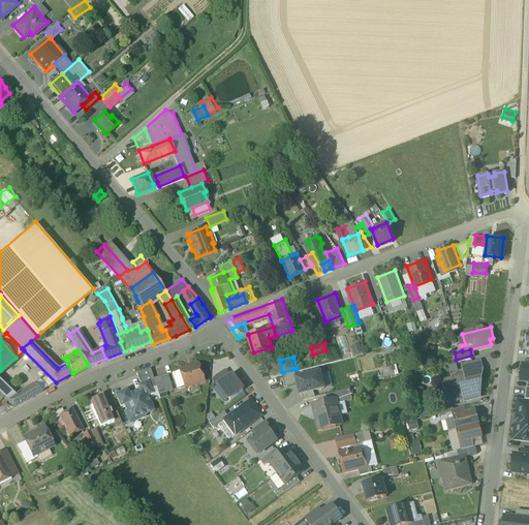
[(480,359),(465,362),(468,371),(479,368),(479,369),(483,368),(480,359)]
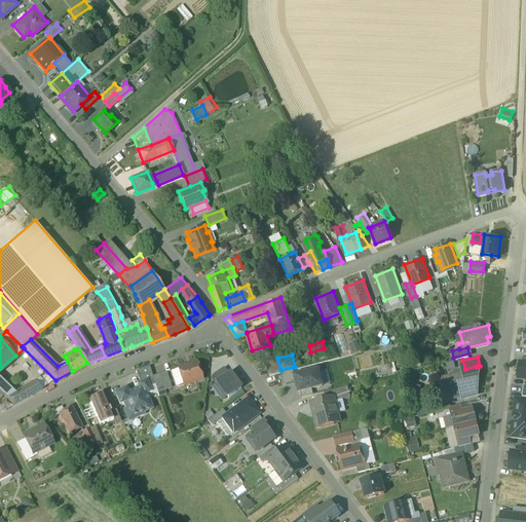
[(277,358),(266,361),(269,373),(280,370),(277,358)]
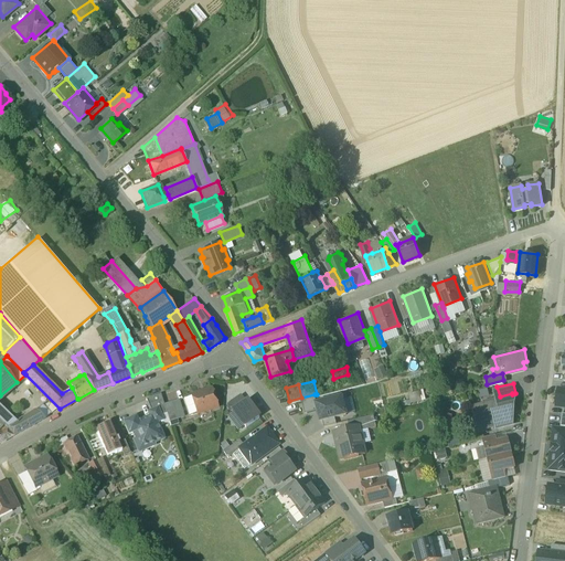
[(211,387),(191,393),(196,411),(216,404),(211,387)]
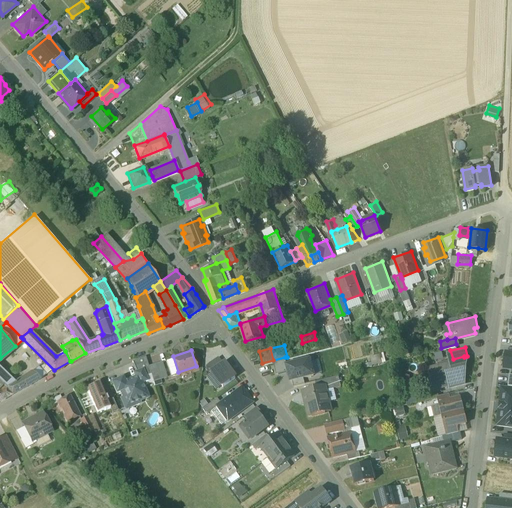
[(384,350),(373,353),(375,361),(386,359),(384,350)]
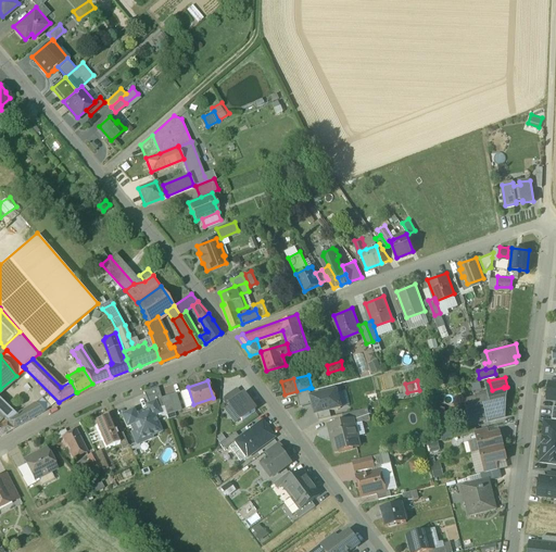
[(158,386),(143,390),(149,402),(162,397),(161,396),(158,386)]
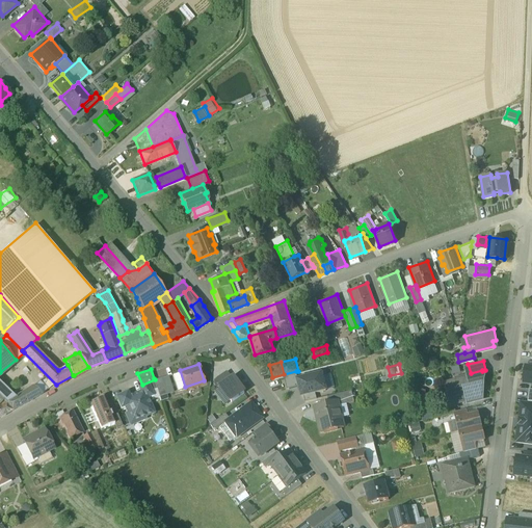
[(185,387),(180,370),(173,372),(178,389),(185,387)]
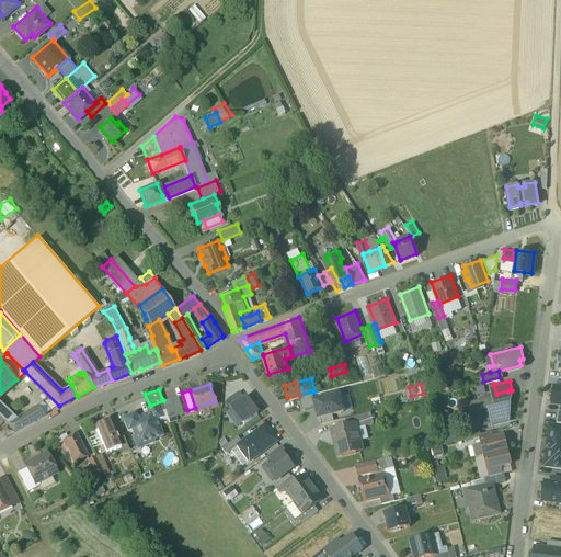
[(238,390),(226,399),(230,406),(232,405),(242,397),(238,390)]
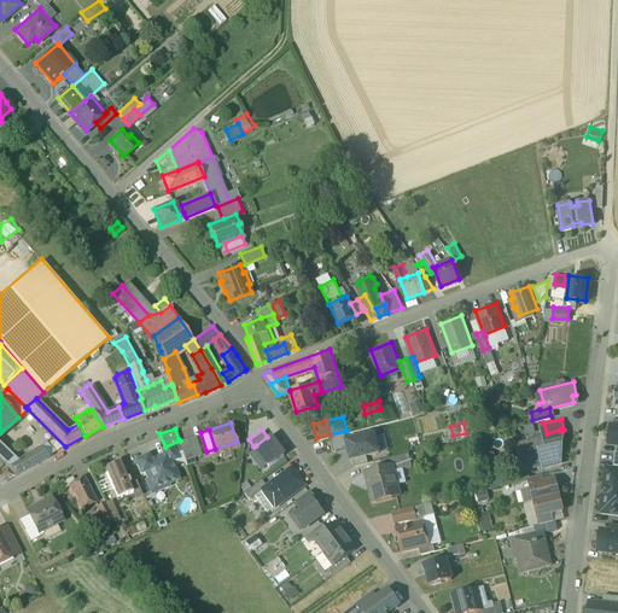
[(547,433),(529,438),(529,441),(517,443),(522,467),(541,462),(541,465),(561,460),(557,443),(563,441),(560,431),(560,430),(547,433)]
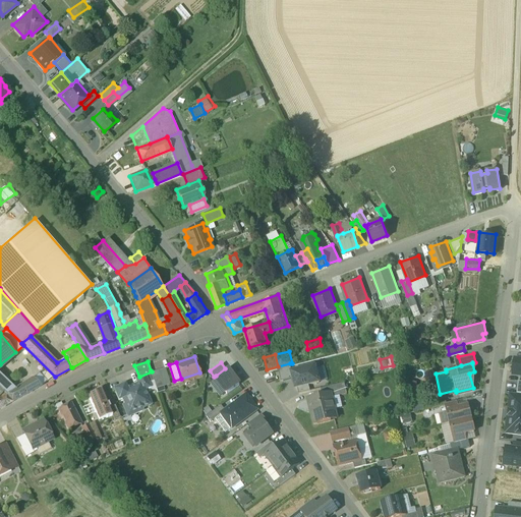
[(290,363),(278,366),(281,378),(293,376),(291,369),(292,369),(290,363)]
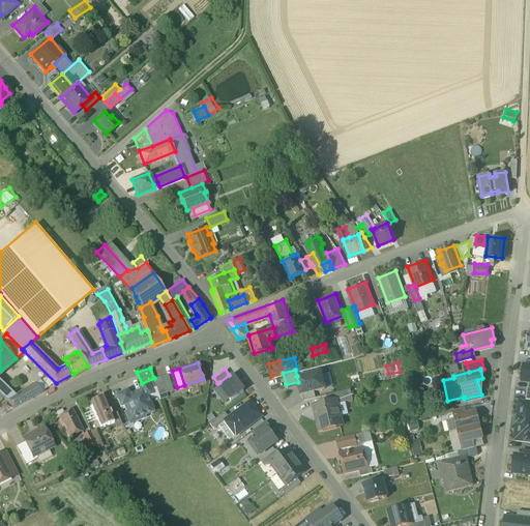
[(315,389),(325,386),(321,370),(297,376),(296,376),(298,382),(300,392),(303,391),(315,389)]
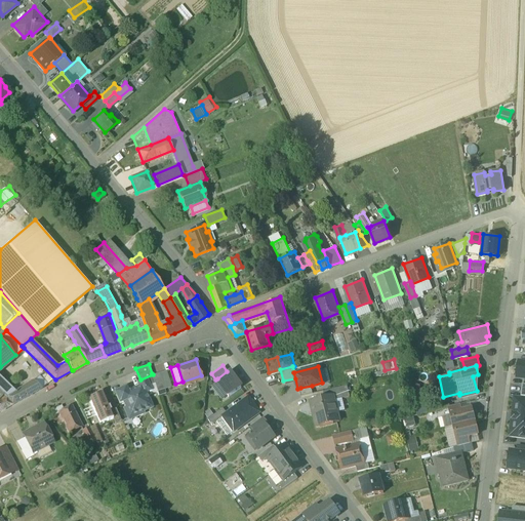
[(166,368),(159,371),(164,387),(171,385),(166,368)]
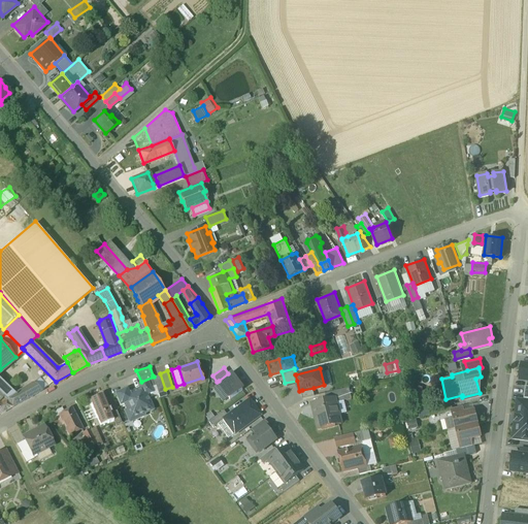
[(228,373),(219,381),(230,396),(242,387),(231,371),(228,373)]
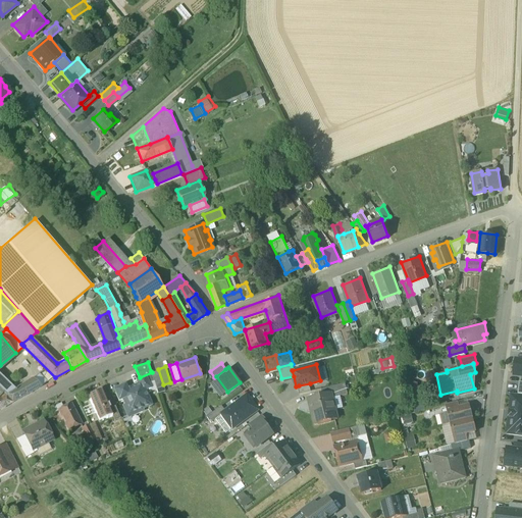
[(158,369),(151,371),(152,372),(154,379),(156,386),(163,384),(158,369)]
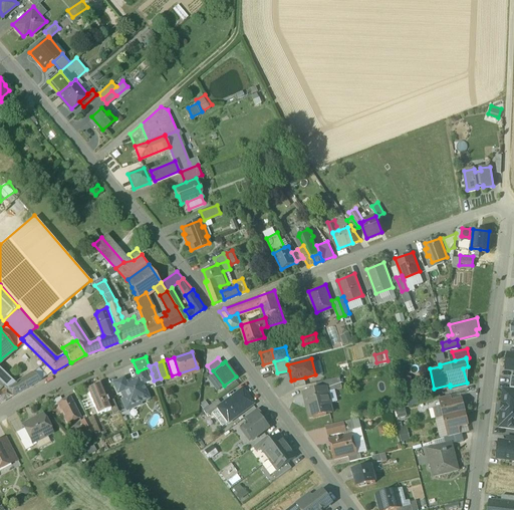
[(138,371),(136,372),(137,375),(140,375),(142,381),(147,379),(146,375),(152,373),(150,366),(138,371)]
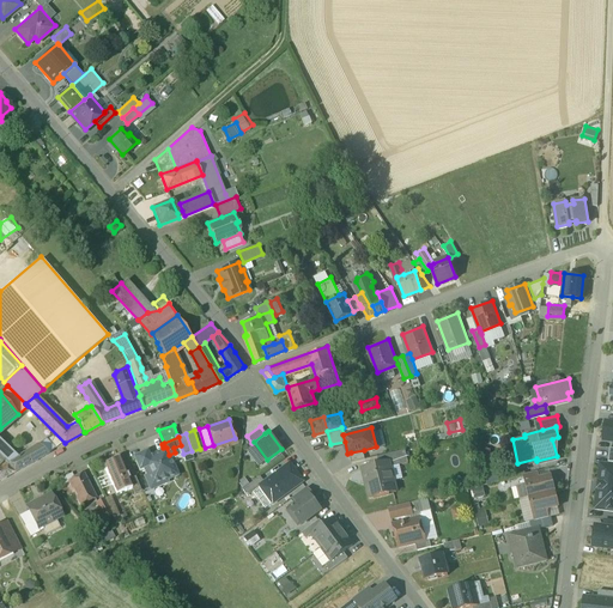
[(2,442),(0,438),(0,454),(14,469),(48,451),(38,443),(16,456),(1,442),(2,442)]
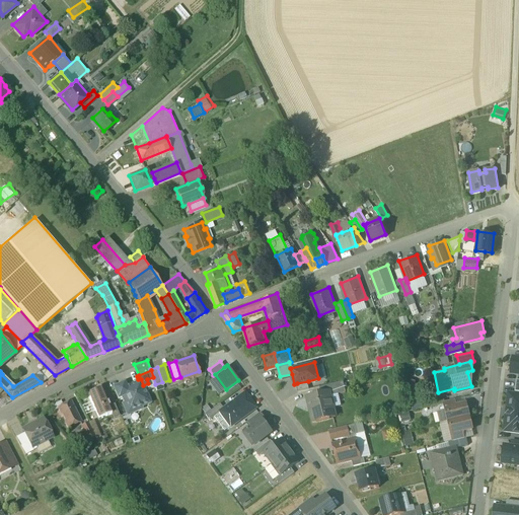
[(343,378),(319,384),(321,391),(329,389),(330,392),(346,389),(343,378)]
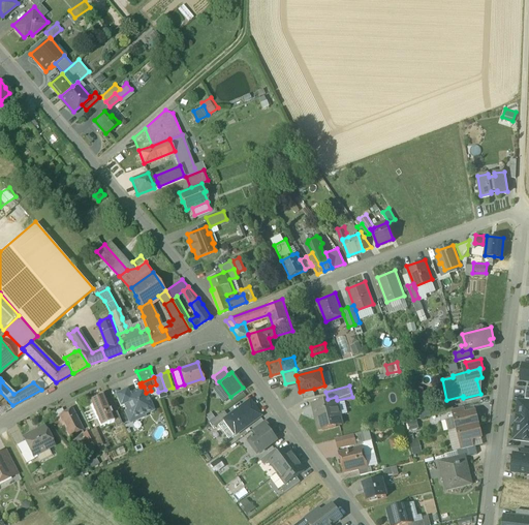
[(141,387),(128,393),(130,399),(124,402),(131,418),(139,413),(141,414),(144,413),(144,411),(153,408),(146,393),(144,387),(141,387)]
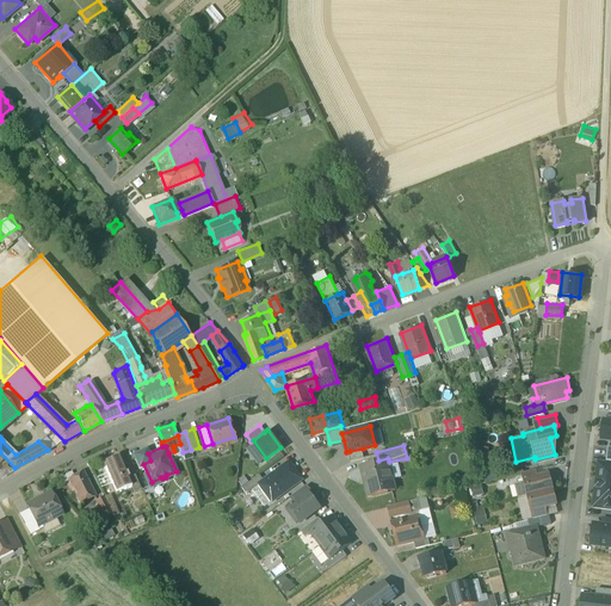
[(146,449),(134,453),(140,465),(143,464),(150,461),(148,453),(146,449)]
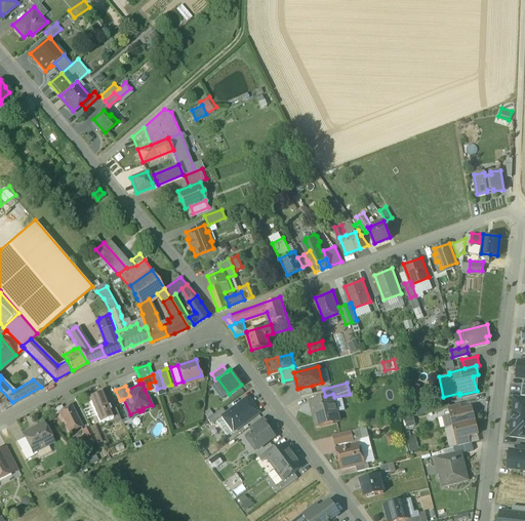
[(312,386),(300,388),(301,394),(313,391),(312,386)]
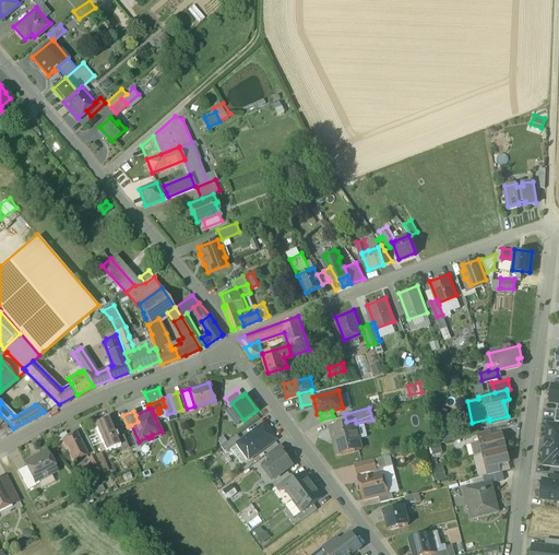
[(108,414),(102,417),(103,417),(94,422),(103,440),(106,438),(109,447),(114,445),(115,446),(120,443),(111,421),(108,414)]
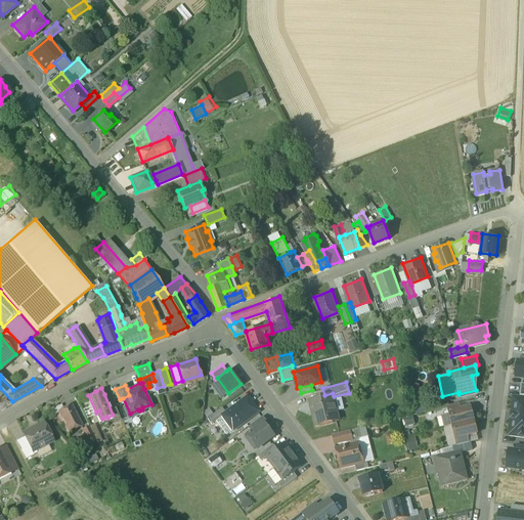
[(0,389),(0,408),(12,401),(0,389)]
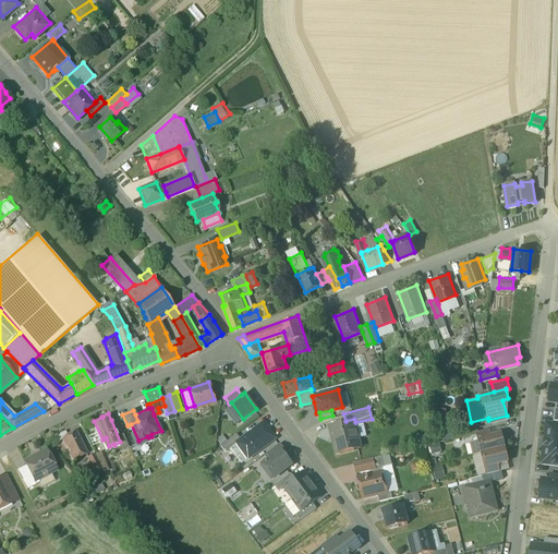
[(117,418),(111,420),(120,442),(122,448),(129,445),(117,418)]
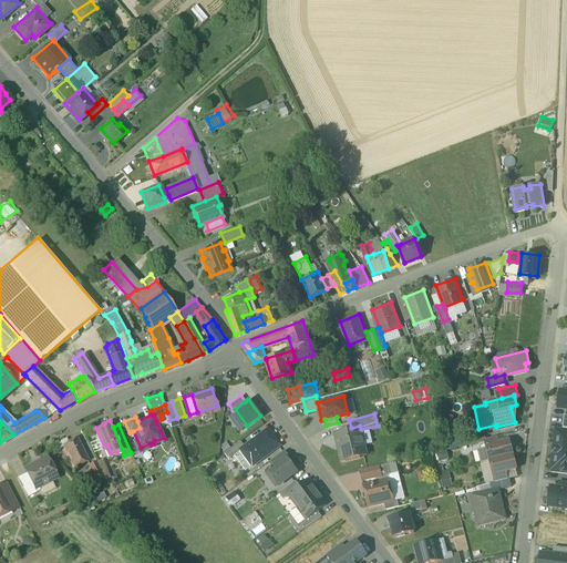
[(351,428),(336,431),(342,458),(367,452),(361,429),(360,426),(351,428)]
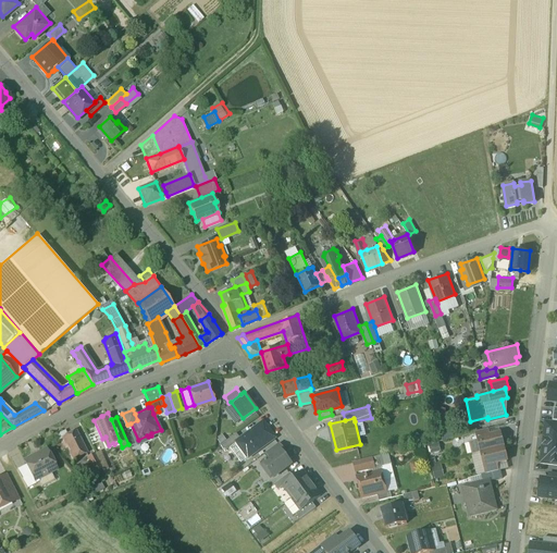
[(275,434),(263,419),(240,435),(237,439),(237,440),(248,454),(275,434)]
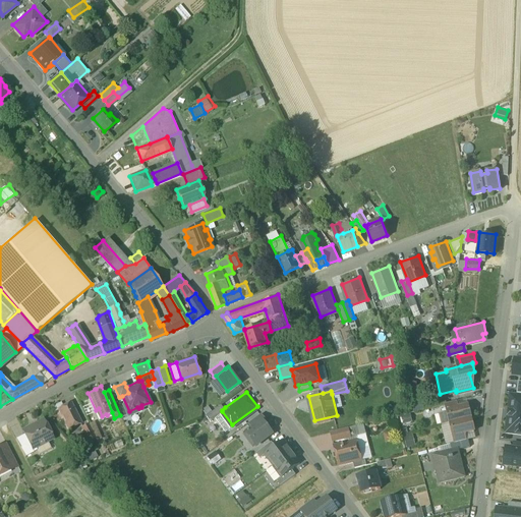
[(520,393),(516,393),(511,392),(506,431),(520,432),(520,393)]
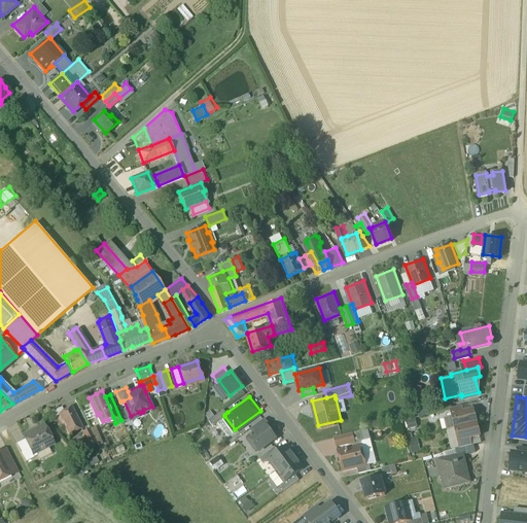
[(462,403),(451,406),(452,412),(464,410),(462,403)]
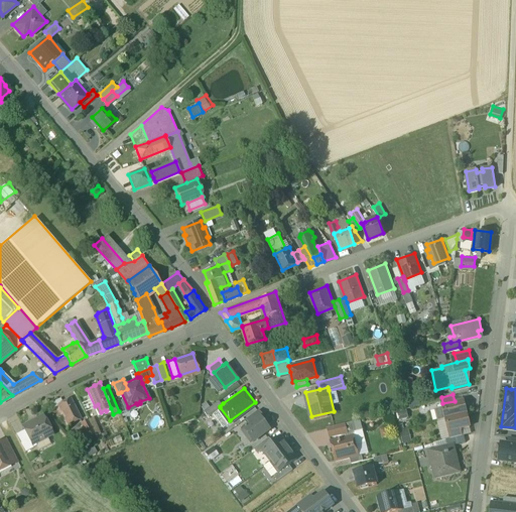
[(71,397),(57,404),(68,423),(81,417),(71,397)]
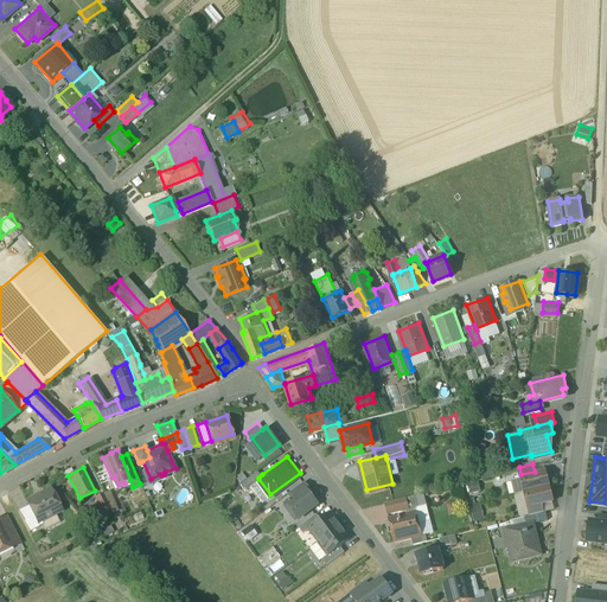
[(535,472),(521,474),(524,490),(549,484),(545,468),(535,472)]
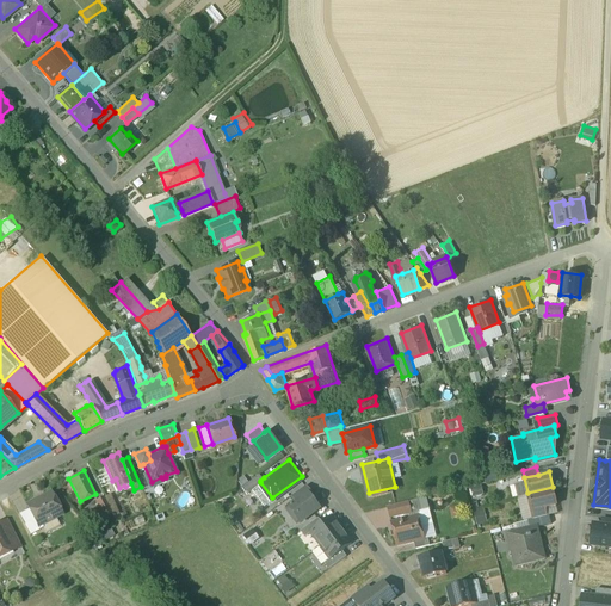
[(260,472),(242,484),(247,492),(253,487),(253,488),(260,482),(260,481),(264,477),(260,472)]
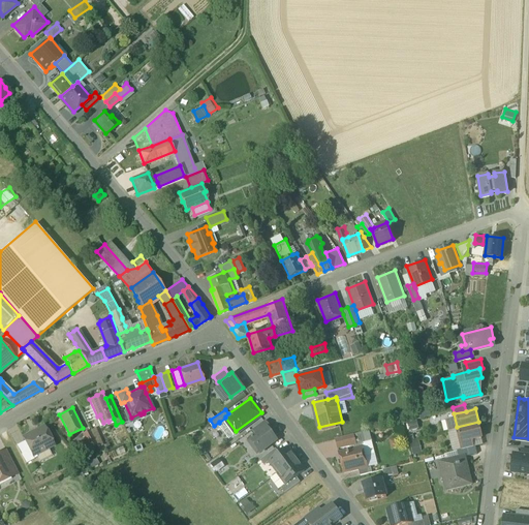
[(265,418),(251,428),(255,433),(269,423),(265,418)]
